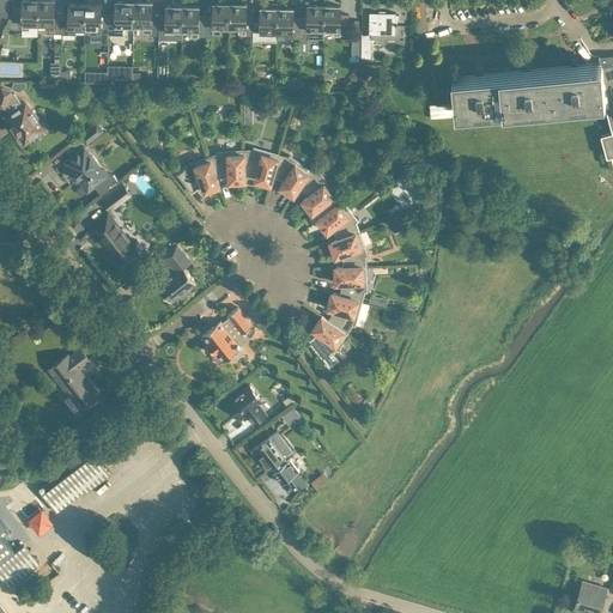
[(38,24),(38,0),(22,0),(23,12),(12,12),(7,29),(13,30),(29,30),(29,24),(38,24)]
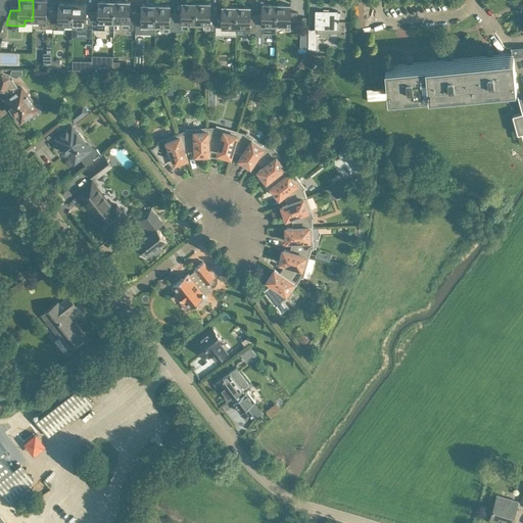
[(52,30),(53,10),(47,10),(47,0),(37,0),(33,0),(33,20),(40,20),(40,26),(46,26),(46,29),(52,30)]
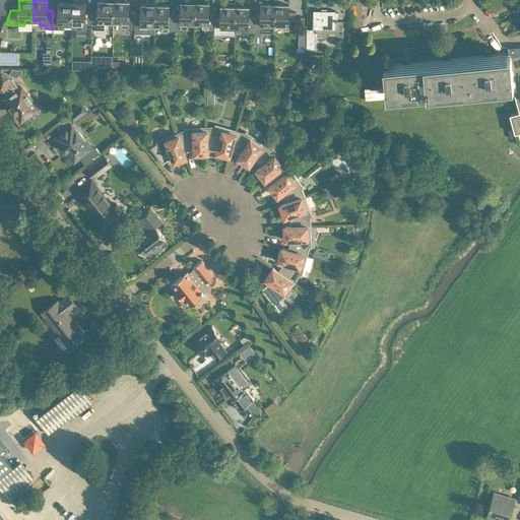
[(91,14),(91,29),(99,30),(105,30),(105,27),(105,21),(113,21),(114,1),(98,1),(98,11),(91,11),(91,14)]
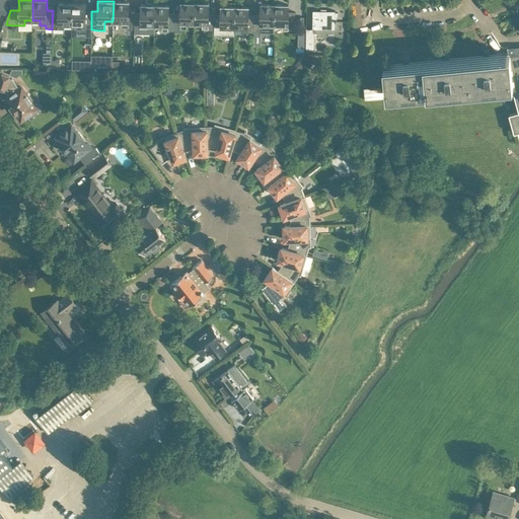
[(134,30),(135,15),(135,12),(129,12),(129,2),(114,1),(113,21),(122,22),(122,27),(128,27),(128,30),(134,30)]
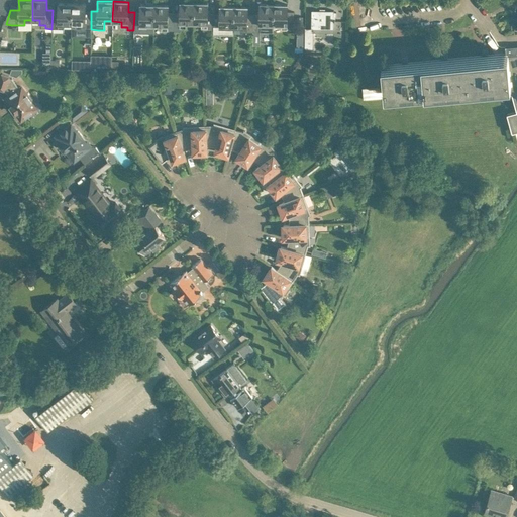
[(72,24),(72,4),(59,3),(59,11),(53,10),(52,29),(65,29),(65,23),(72,24)]
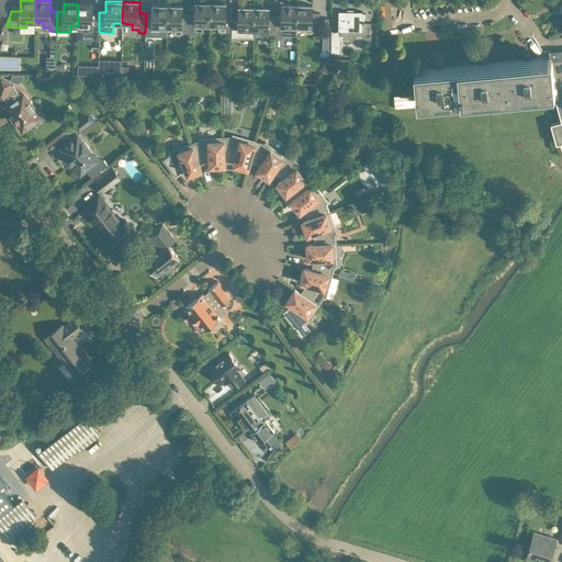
[(211,25),(211,3),(195,3),(195,14),(189,14),(189,18),(189,34),(195,34),(195,31),(202,31),(202,25),(211,25)]
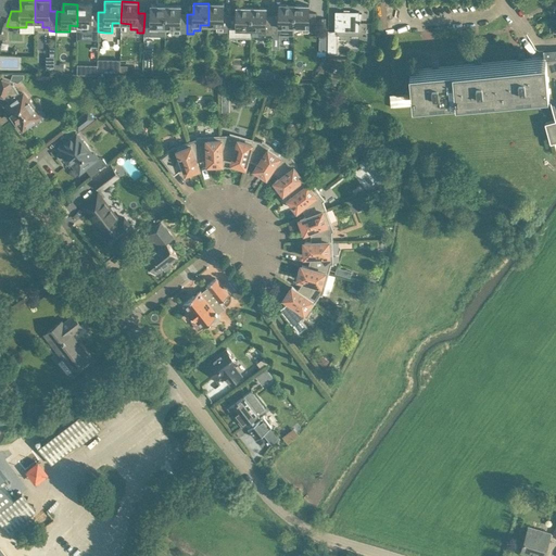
[(230,35),(230,19),(230,14),(224,14),(224,4),(209,3),(209,25),(216,25),(216,32),(223,32),(223,35),(230,35)]
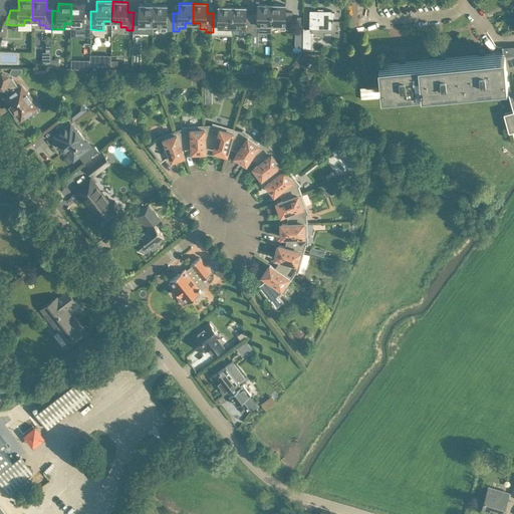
[(71,24),(71,29),(78,29),(90,29),(90,14),(90,11),(84,11),(84,4),(71,4),(71,24)]
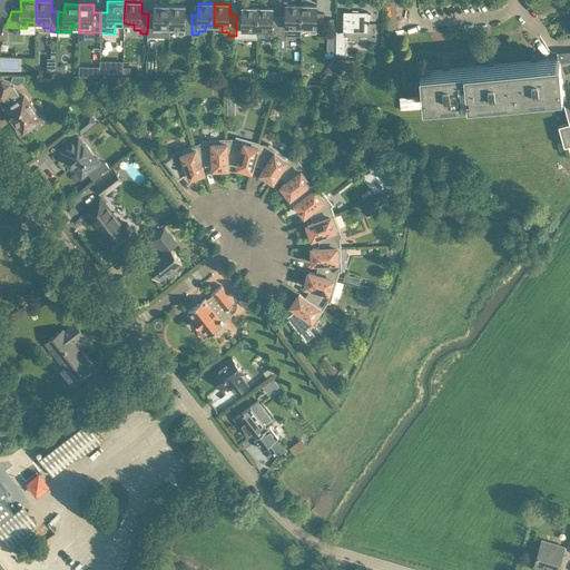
[(279,19),(279,37),(287,37),(301,37),(301,28),(302,6),(286,5),(286,16),(279,16),(279,19)]
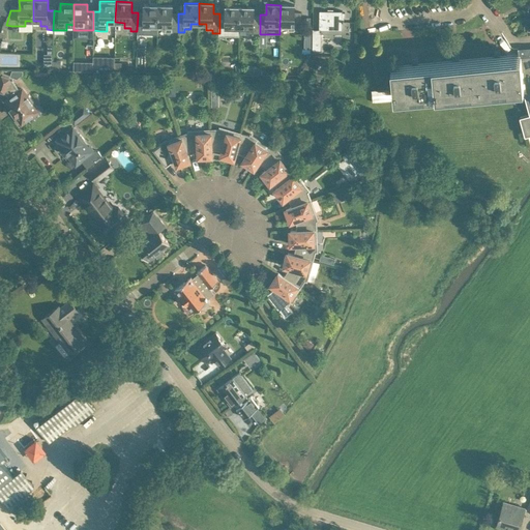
[(157,26),(158,6),(144,5),(143,12),(138,12),(138,16),(137,31),(149,32),(150,26),(157,26)]
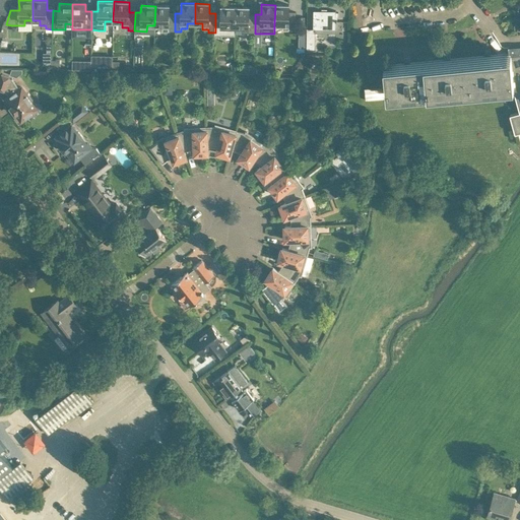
[(296,12),(289,12),(289,5),(275,5),(274,25),(282,25),(282,30),(296,30),(296,12)]
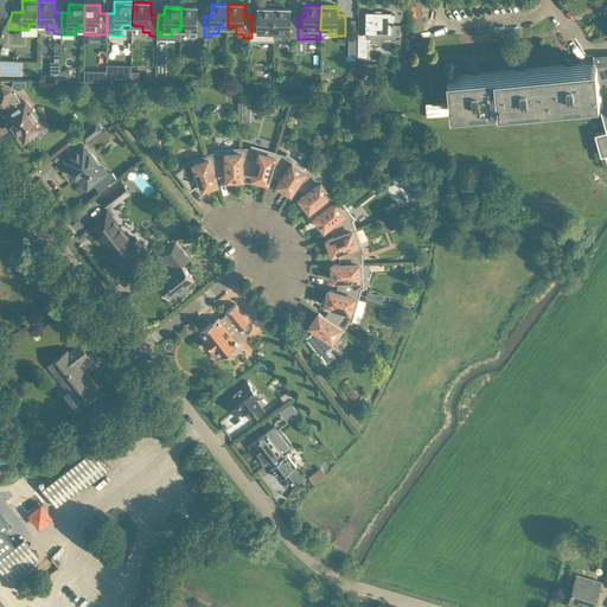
[(204,37),(204,19),(204,16),(197,16),(197,7),(181,7),(180,30),(190,30),(190,37),(204,37)]
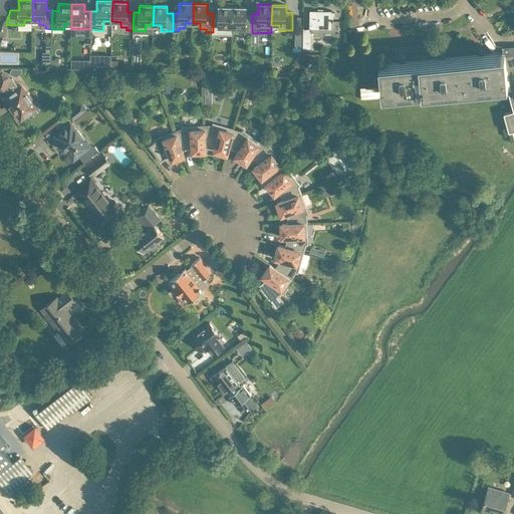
[(232,27),(233,7),(219,6),(219,13),(213,13),(213,17),(213,32),(224,32),(224,27),(232,27)]
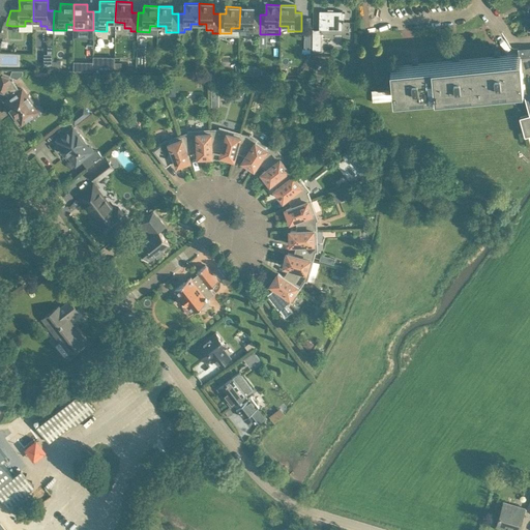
[(260,34),(260,18),(260,15),(254,15),(254,7),(240,7),(239,28),(247,28),(247,33),(260,34)]
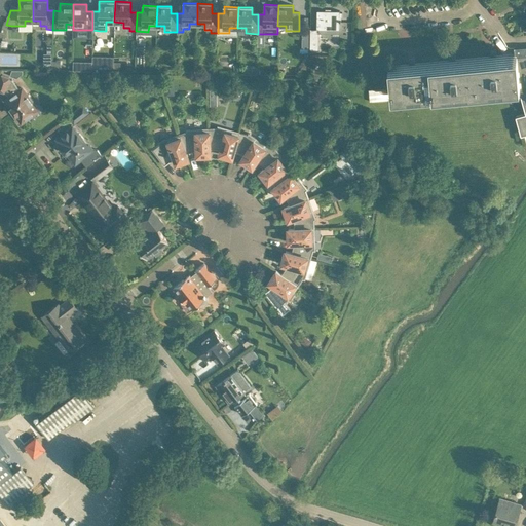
[(342,13),(340,12),(340,11),(317,10),(317,29),(317,30),(318,30),(339,30),(339,22),(340,22),(342,13)]
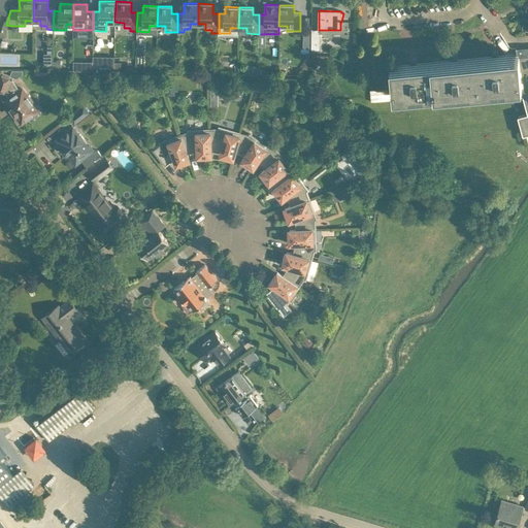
[(320,51),(320,30),(319,30),(319,29),(312,29),(311,51),(320,51)]
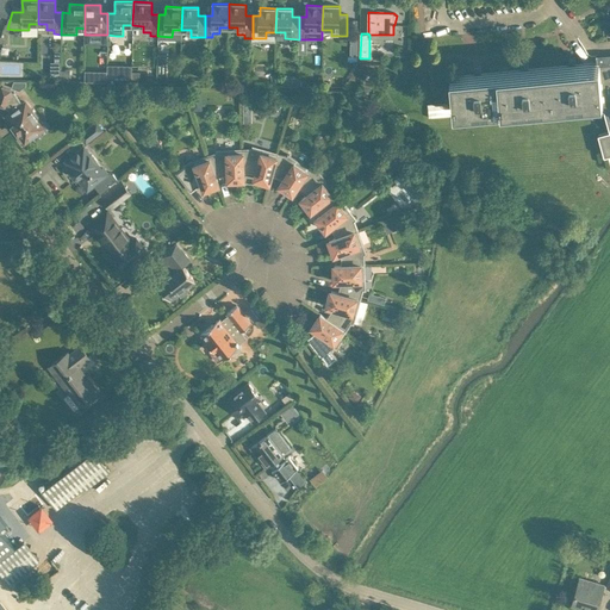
[(598,64),(577,67),(576,60),(570,60),(570,67),(549,69),(553,101),(601,98),(602,98),(598,64)]
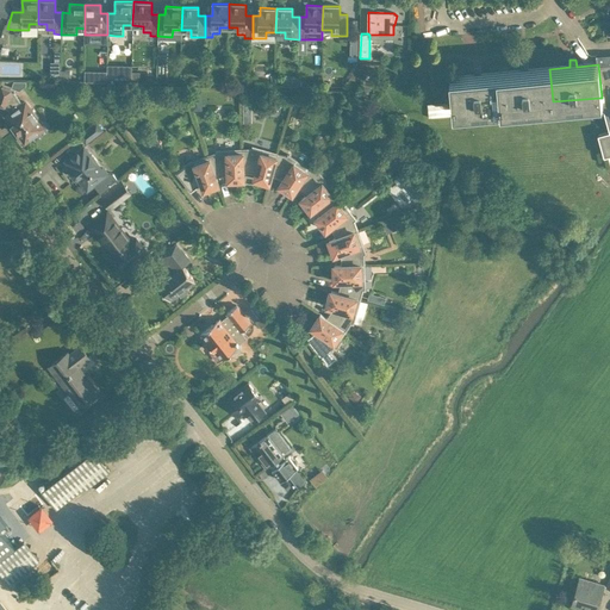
[(609,61),(597,62),(598,64),(602,98),(601,98),(602,110),(605,109),(609,128),(609,131),(599,134),(605,155),(609,154),(609,61)]
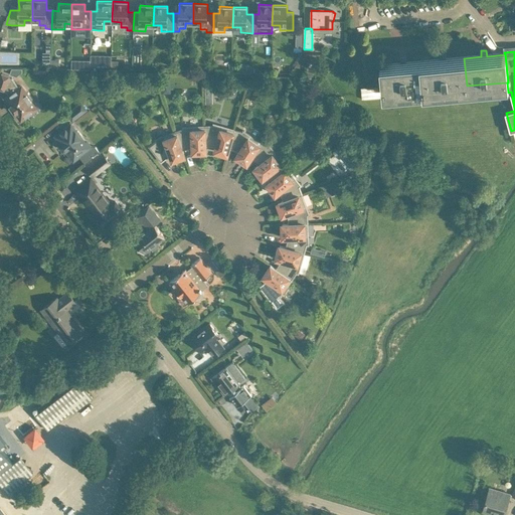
[(467,86),(464,58),(447,59),(446,53),(441,54),(441,60),(423,61),(425,90),(467,86)]
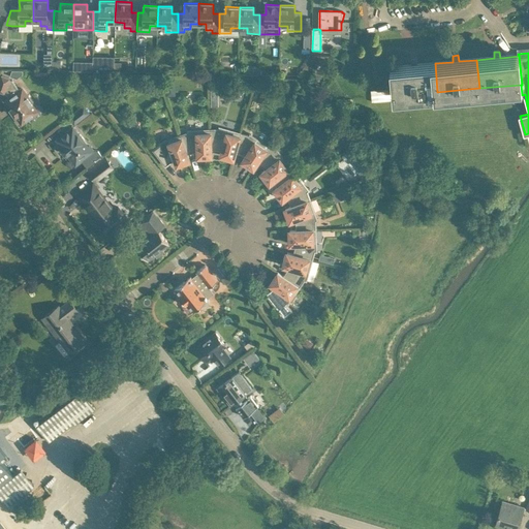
[(437,92),(435,63),(417,65),(416,59),(411,59),(411,65),(393,67),(395,95),(437,92)]
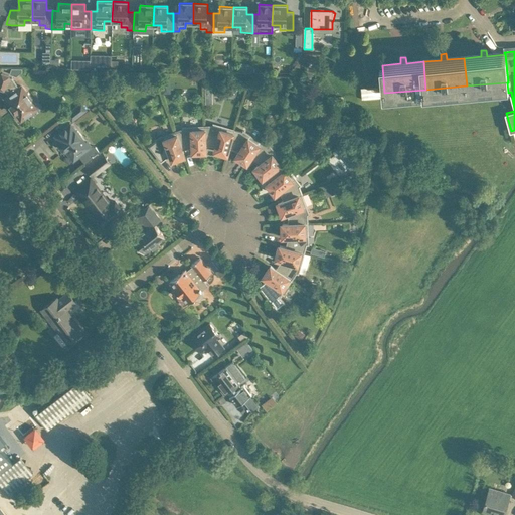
[(51,58),(51,67),(59,67),(59,59),(51,58)]
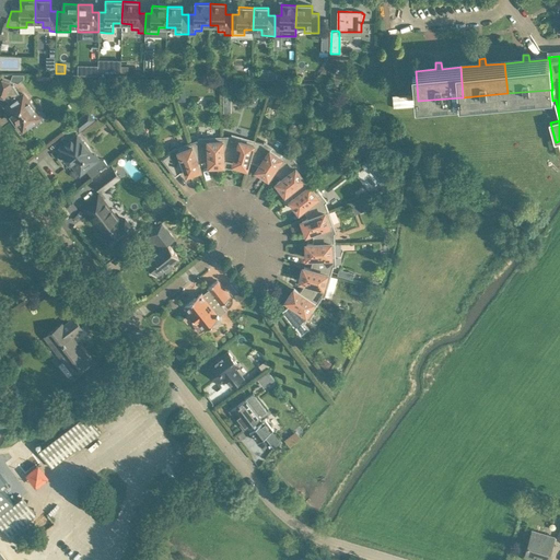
[(79,65),(78,74),(98,74),(98,65),(79,65)]
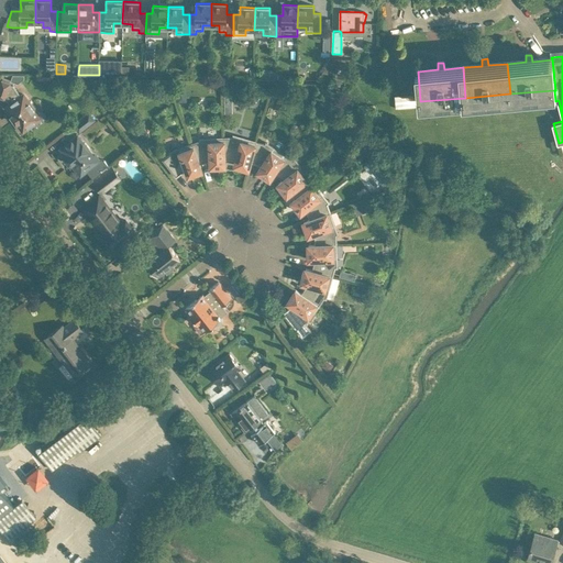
[(2,80),(0,86),(0,97),(4,99),(4,98),(6,98),(10,105),(7,107),(12,114),(11,116),(17,123),(18,122),(23,131),(30,127),(30,128),(35,123),(34,122),(35,122),(41,118),(35,111),(35,110),(36,109),(31,101),(30,102),(23,95),(21,96),(13,86),(10,84),(2,80)]
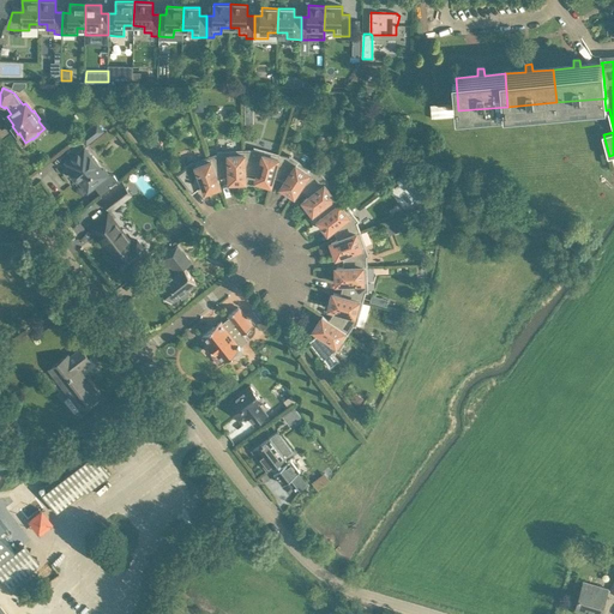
[(434,110),(451,110),(450,97),(433,97),(434,110)]
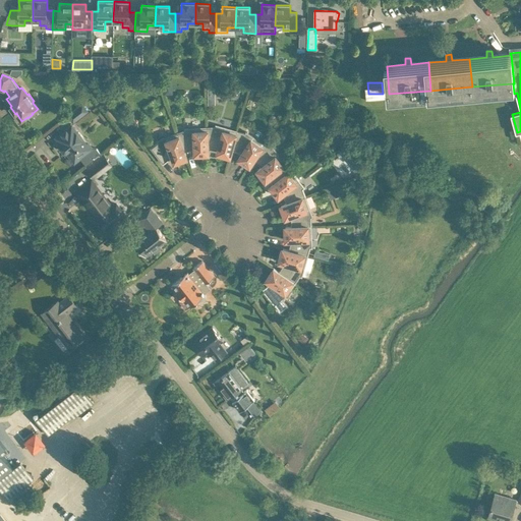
[(73,122),(88,111),(83,105),(69,116),(73,122)]
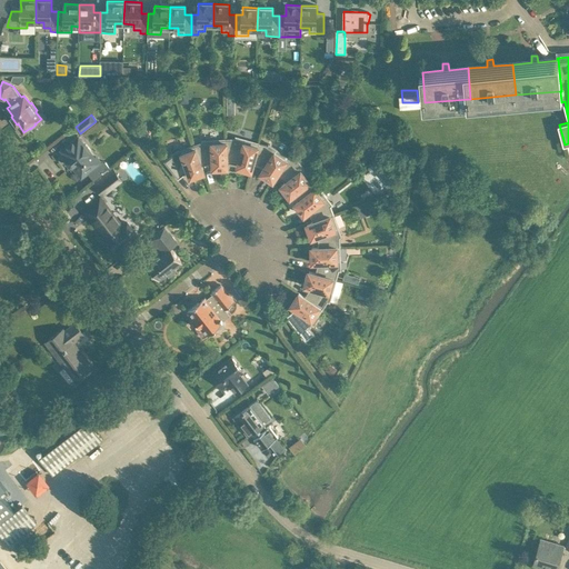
[(148,118),(140,121),(145,131),(152,127),(148,118)]
